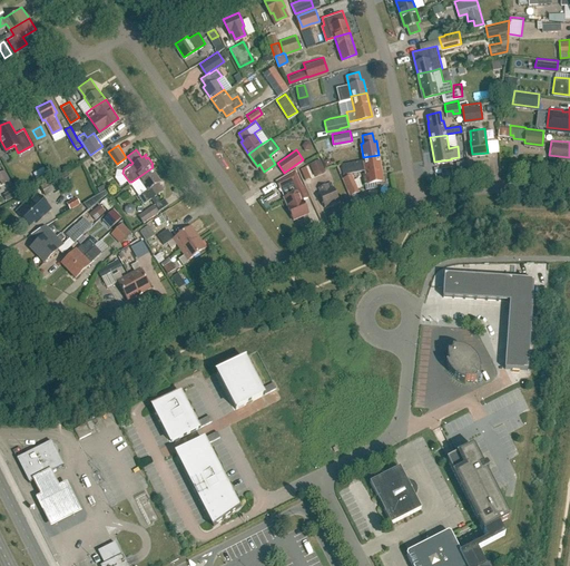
[(379,155),(363,157),(341,162),(343,171),(364,166),(365,172),(362,172),(364,181),(383,178),(381,169),(382,169),(379,155)]
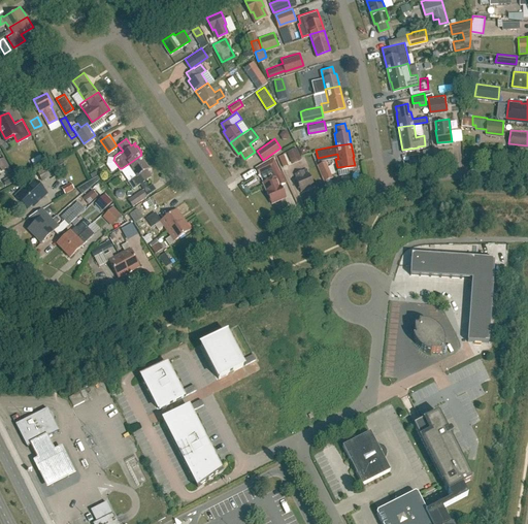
[(50,153),(58,150),(56,144),(47,148),(50,153)]
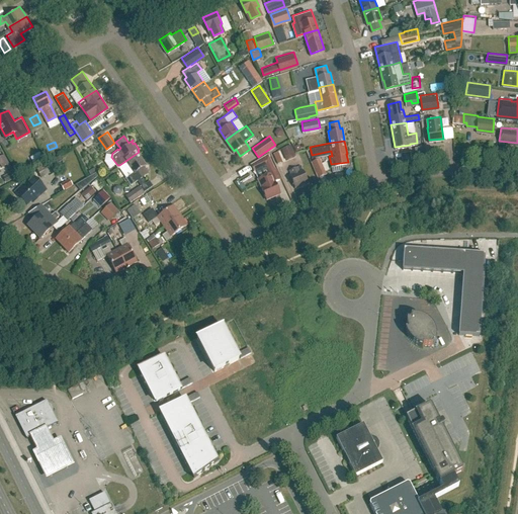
[(290,143),(281,147),(284,153),(293,150),(290,143)]
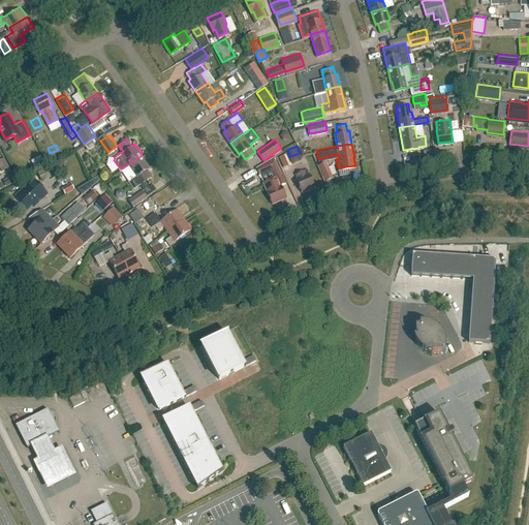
[(434,159),(433,152),(422,154),(423,161),(434,159)]
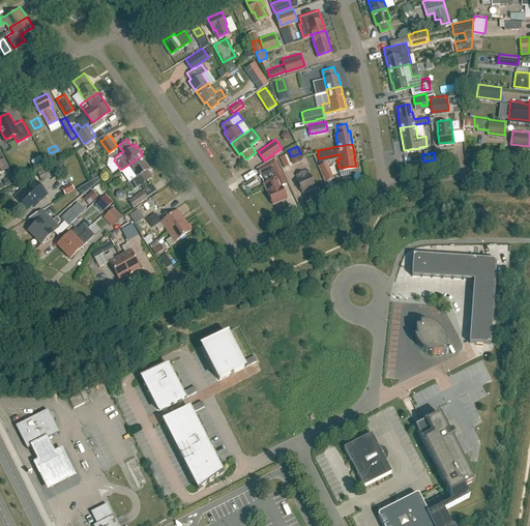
[(11,169),(4,155),(0,156),(0,166),(1,169),(6,166),(8,170),(11,169)]
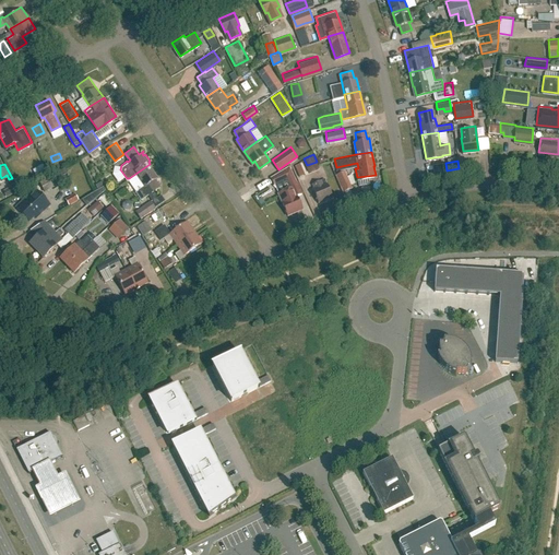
[(150,164),(135,174),(129,178),(135,189),(134,189),(141,198),(146,193),(151,190),(159,184),(155,177),(157,175),(150,164)]
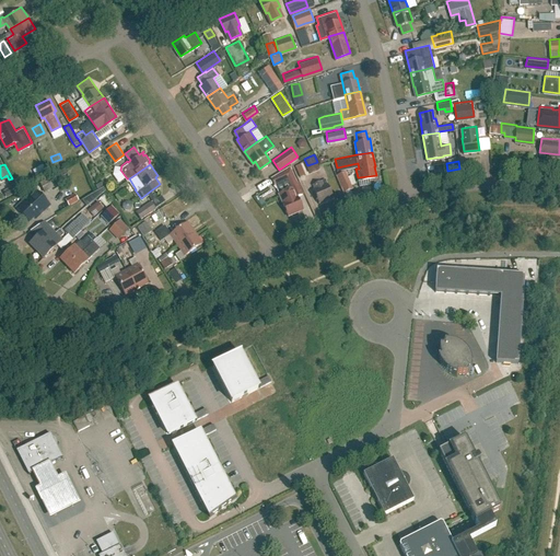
[(271,175),(275,183),(286,177),(290,184),(296,181),(290,164),(271,175)]
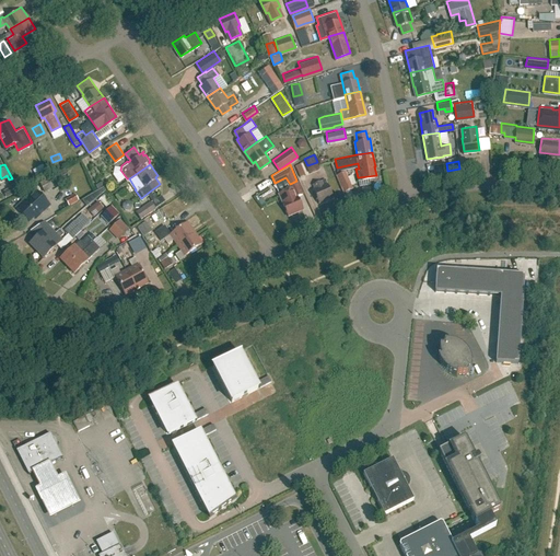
[(45,190),(70,176),(65,165),(39,180),(45,190)]
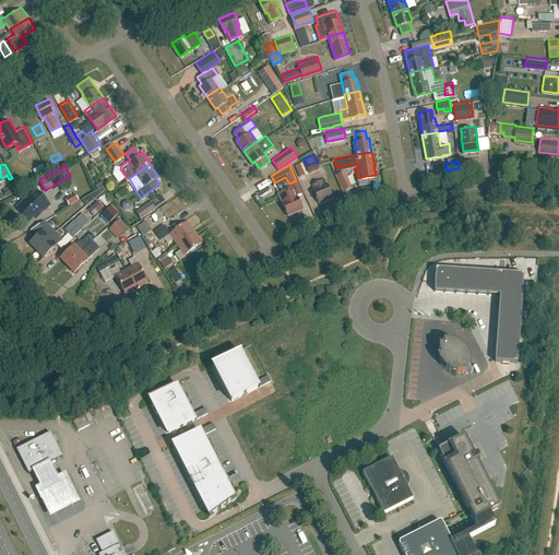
[(343,189),(353,185),(345,168),(335,173),(343,189)]
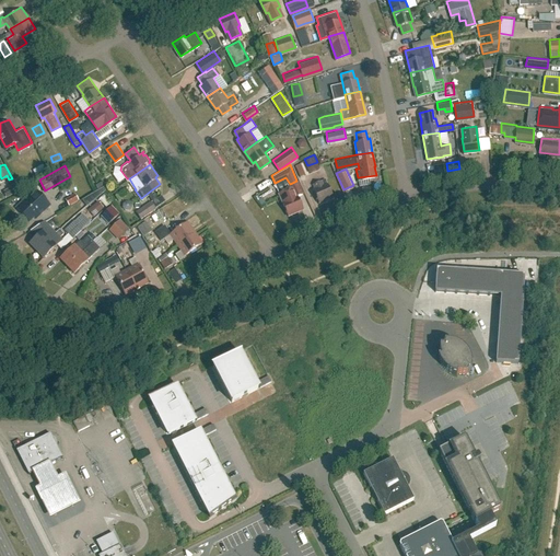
[(327,182),(325,176),(323,178),(322,177),(313,182),(315,186),(313,187),(318,200),(333,195),(327,182)]
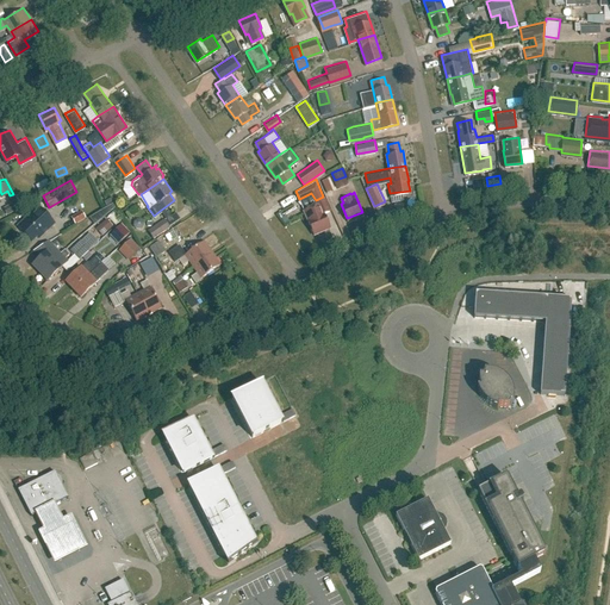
[(317,203),(316,200),(311,193),(299,199),(307,218),(315,232),(329,225),(323,211),(318,201),(317,203)]
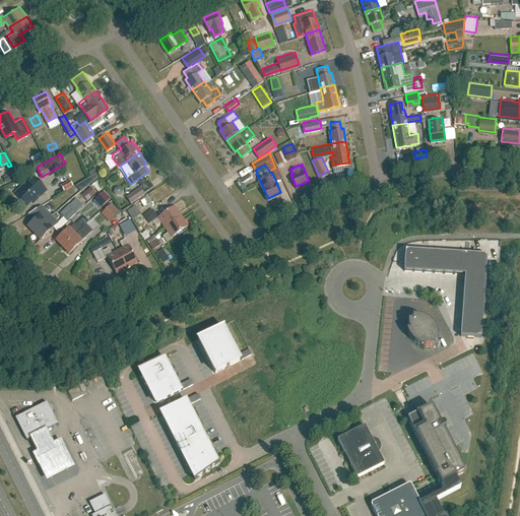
[(12,170),(3,175),(6,180),(15,176),(12,170)]
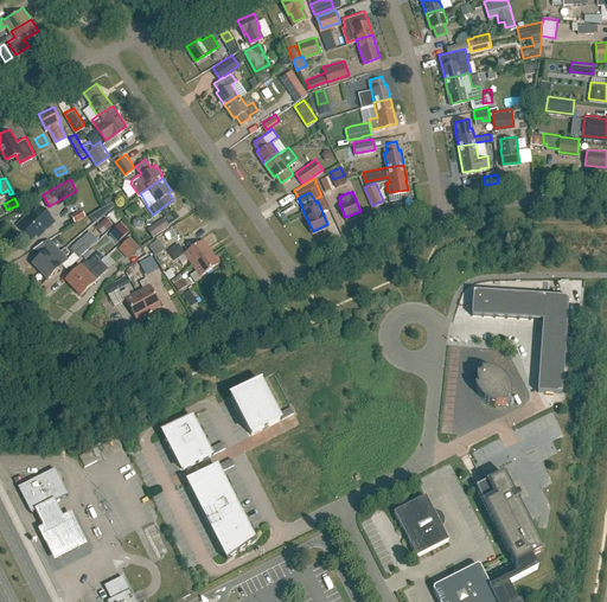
[(38,234),(53,218),(38,202),(17,222),(31,237),(37,231),(38,234)]
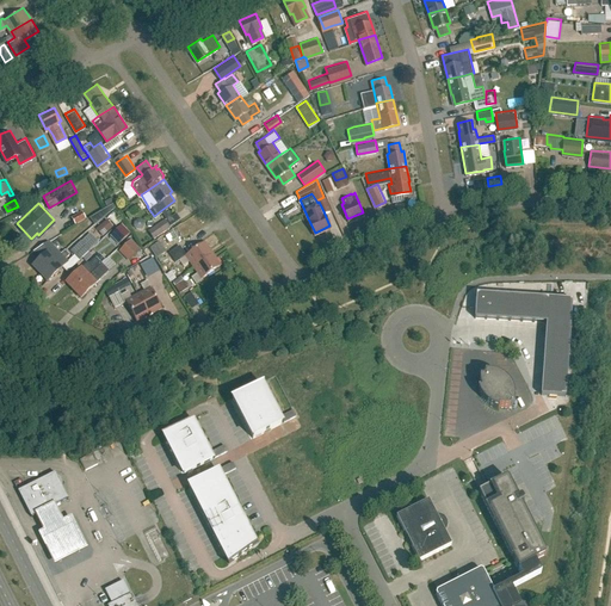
[(115,222),(123,215),(115,206),(107,215),(115,222)]
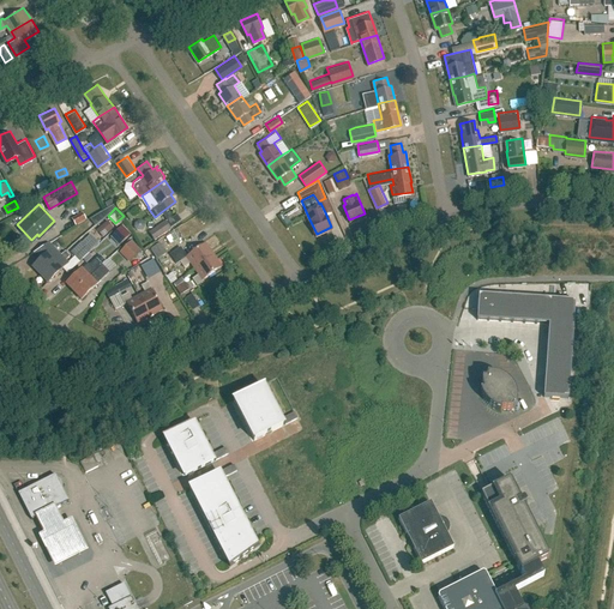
[(76,222),(86,216),(83,209),(71,215),(76,222)]
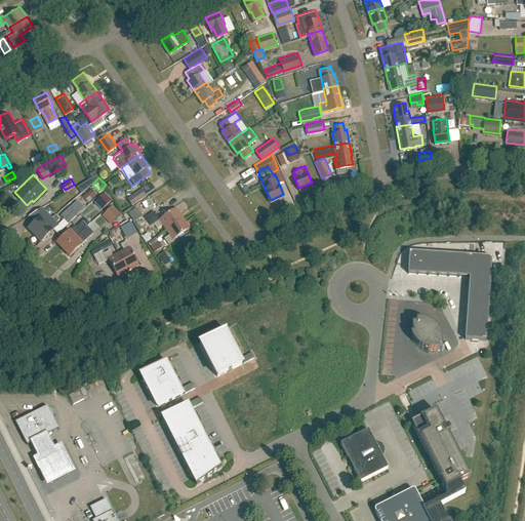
[(132,203),(147,193),(142,186),(127,196),(132,203)]
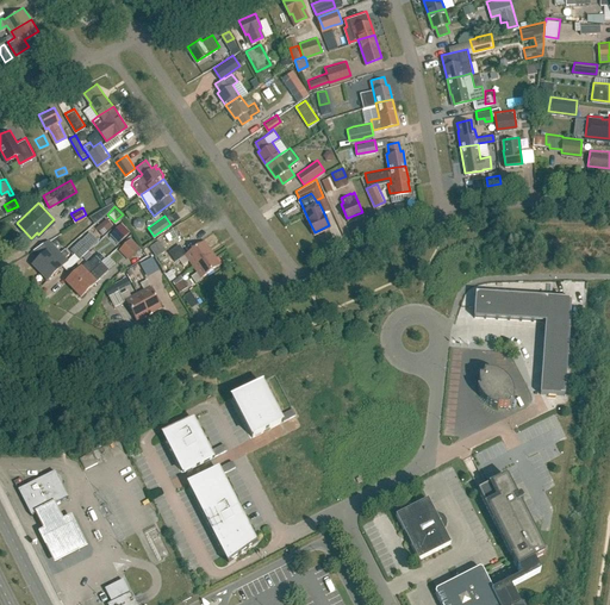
[(110,232),(118,241),(130,229),(122,220),(110,232)]
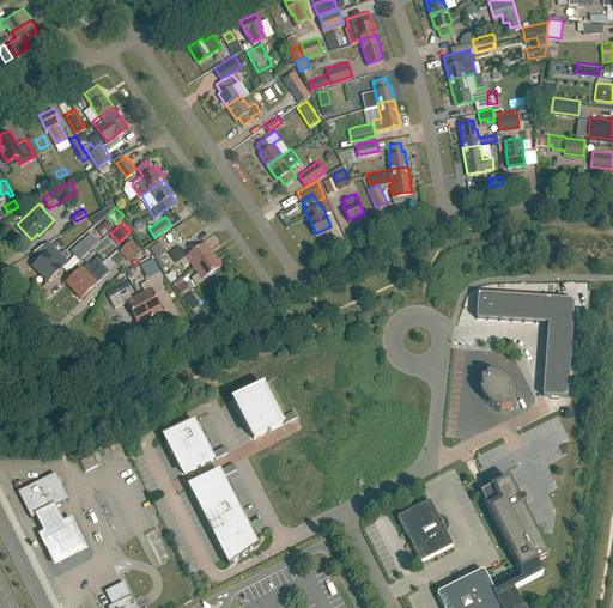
[(79,257),(90,248),(90,247),(95,242),(86,233),(82,238),(71,248),(79,257)]
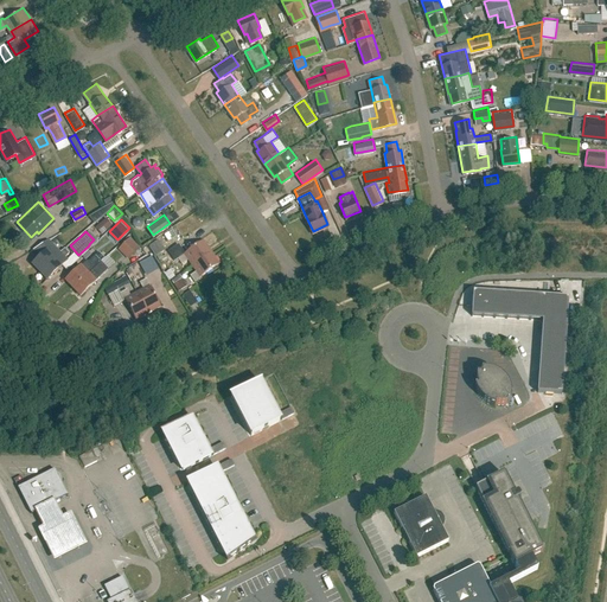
[(127,256),(140,244),(129,235),(117,245),(127,256)]
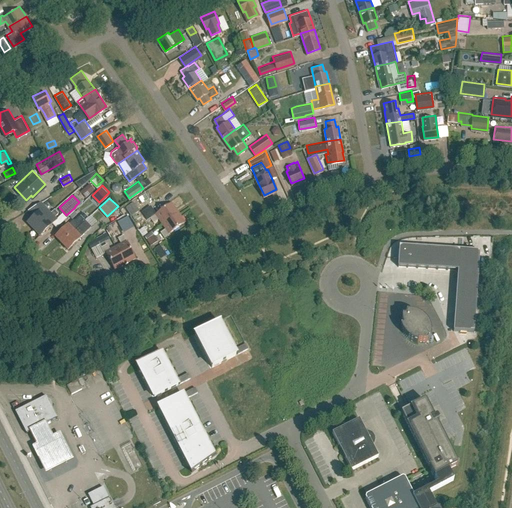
[(131,213),(139,207),(133,199),(125,204),(131,213)]
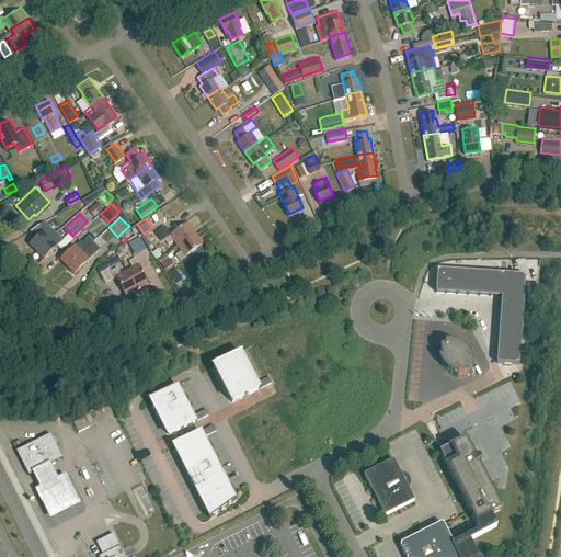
[(50,235),(55,230),(44,219),(33,226),(38,232),(30,241),(37,248),(50,235)]
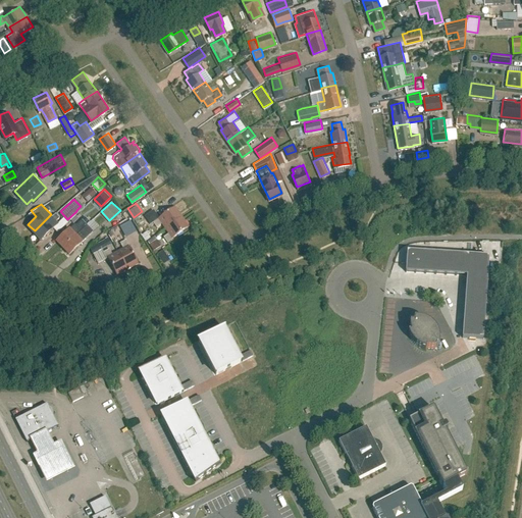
[(122,204),(118,206),(122,214),(126,212),(122,204)]
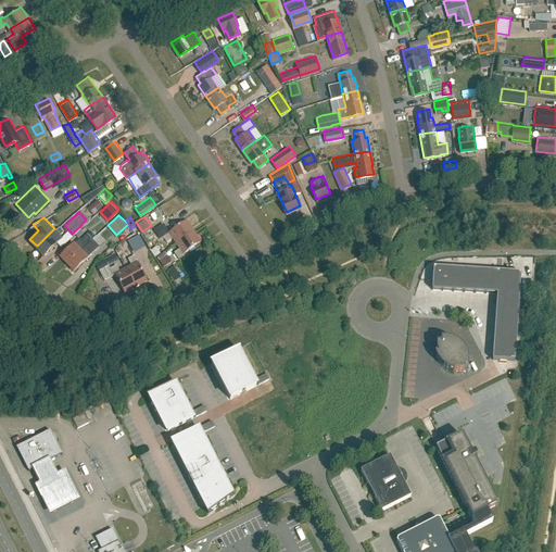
[(176,240),(193,228),(187,217),(169,229),(163,221),(154,227),(160,236),(163,234),(166,239),(172,235),(176,240)]
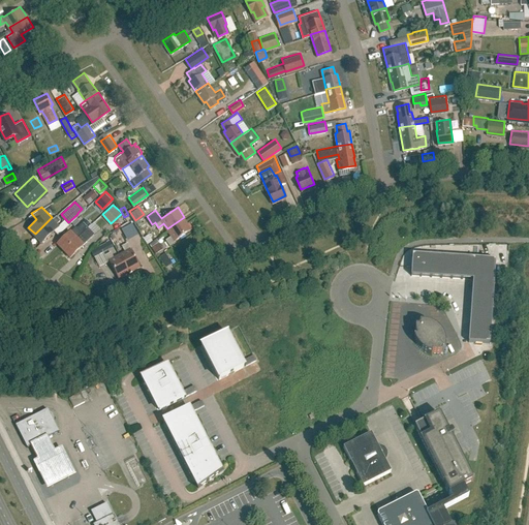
[(48,221),(35,234),(41,240),(58,223),(55,220),(58,216),(56,213),(52,217),(48,221)]
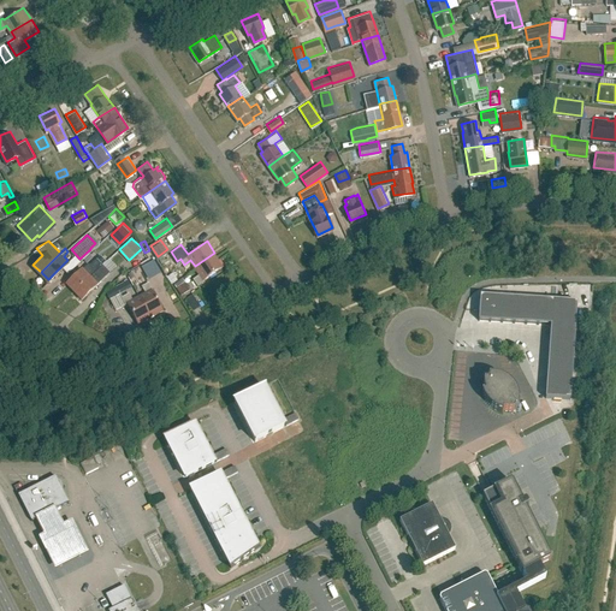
[(123,266),(129,278),(157,265),(150,251),(123,266)]
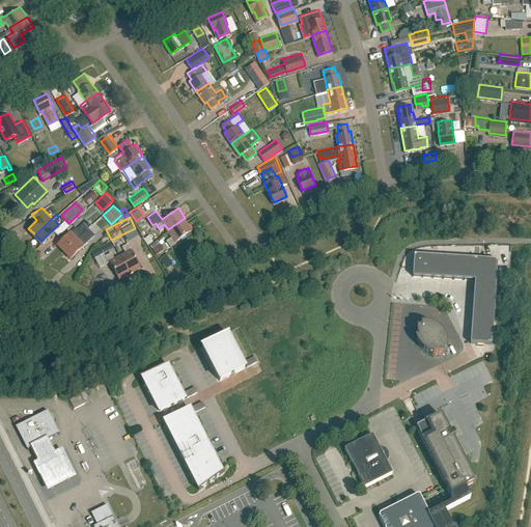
[(86,218),(83,221),(88,226),(91,223),(86,218)]
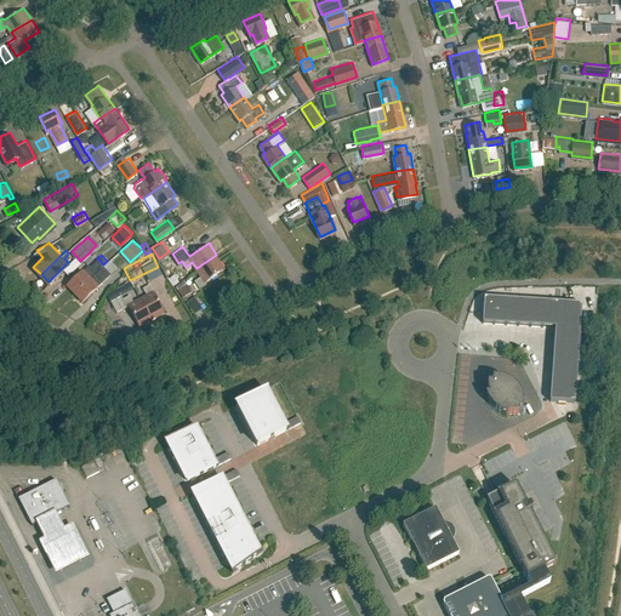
[(216,255),(197,268),(200,274),(194,279),(199,285),(206,280),(205,280),(224,267),(216,255)]
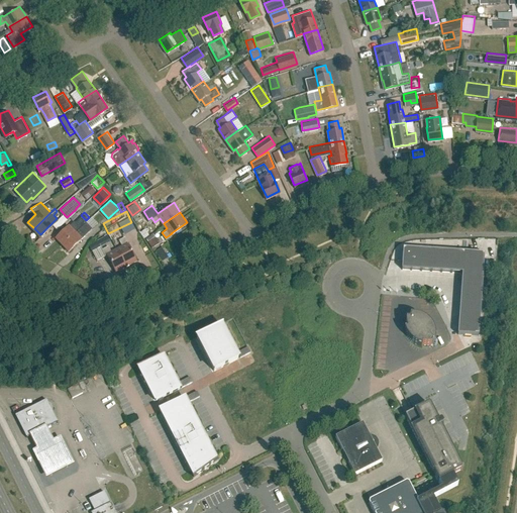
[(63,242),(86,220),(81,215),(77,219),(74,219),(69,224),(57,236),(63,242)]
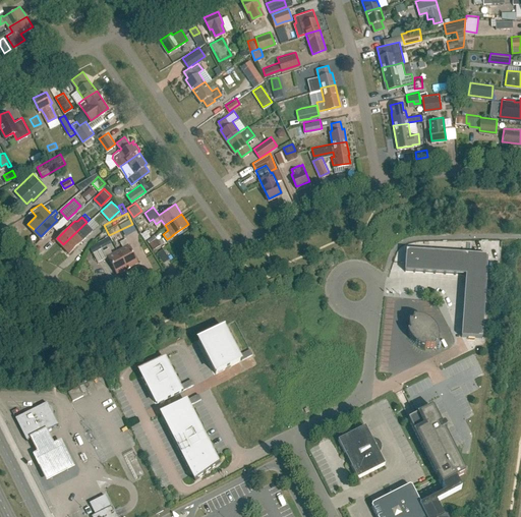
[(87,222),(63,244),(69,251),(93,228),(87,222)]
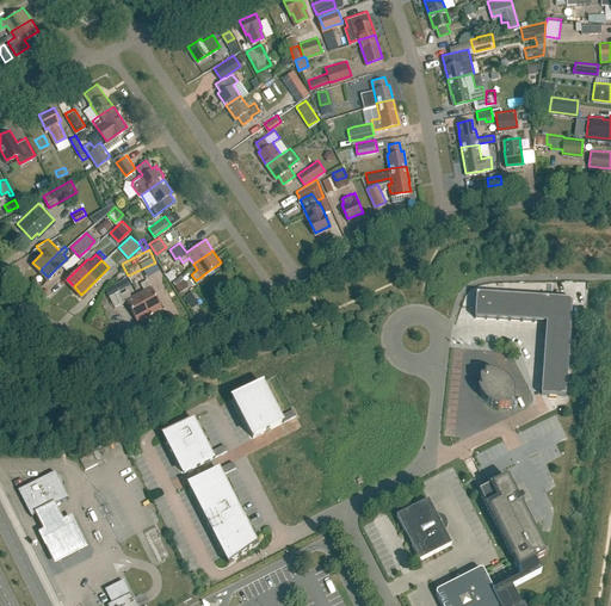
[(174,276),(170,267),(164,271),(170,278),(174,276)]
